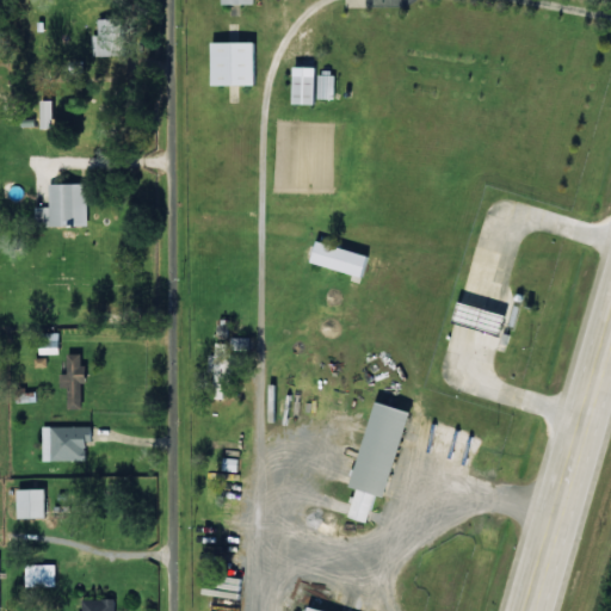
[(251,41),(208,42),(208,85),(252,85),(251,41)]
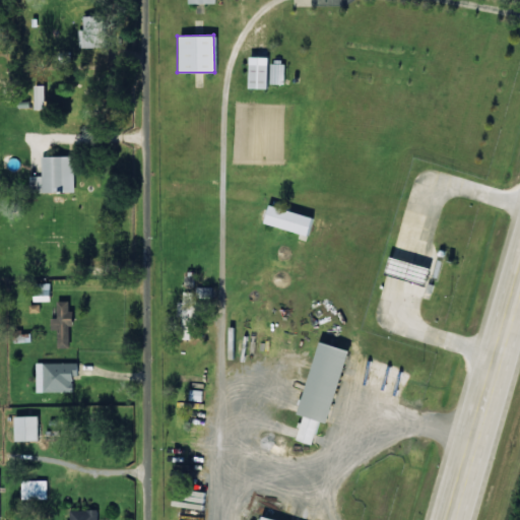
[(265,88),(266,56),(246,56),(246,88),(265,88)]
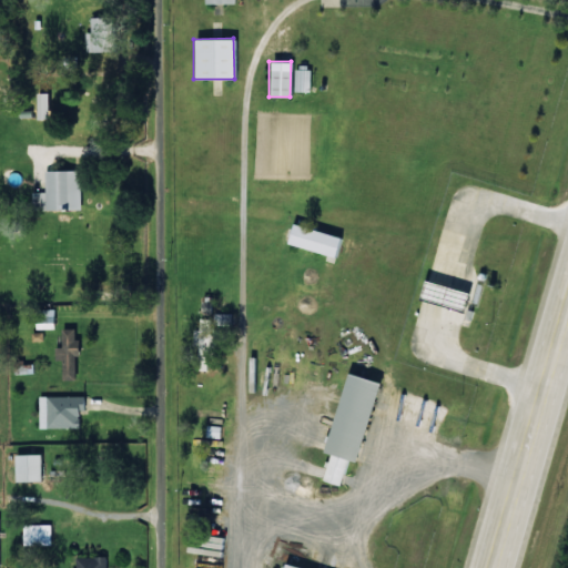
[(310,91),(310,70),(295,69),(294,91),(310,91)]
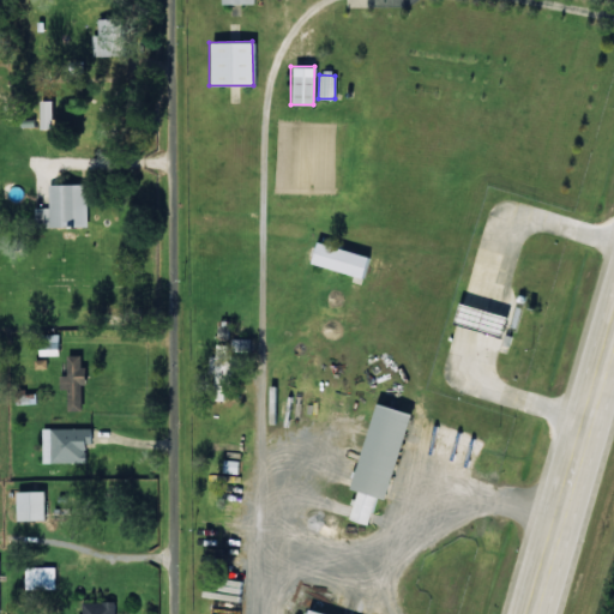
[(50,100),(37,100),(38,128),(52,128),(50,100)]
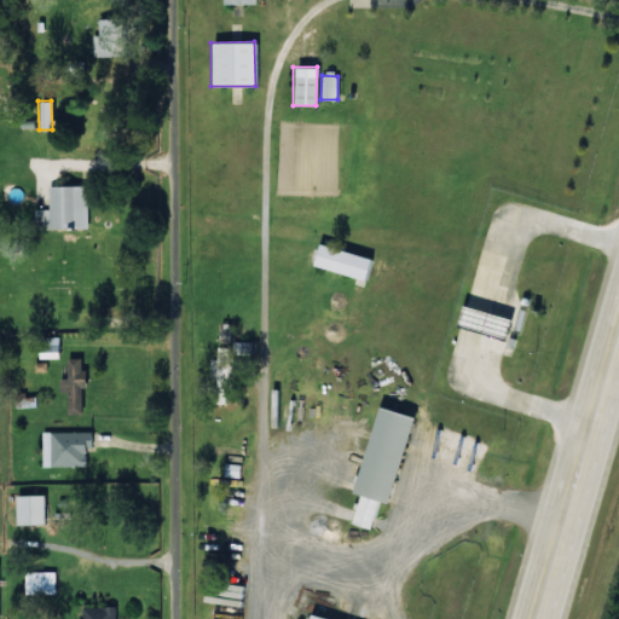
[(35,209),(35,230),(87,227),(86,185),(48,186),(48,209),(35,209)]
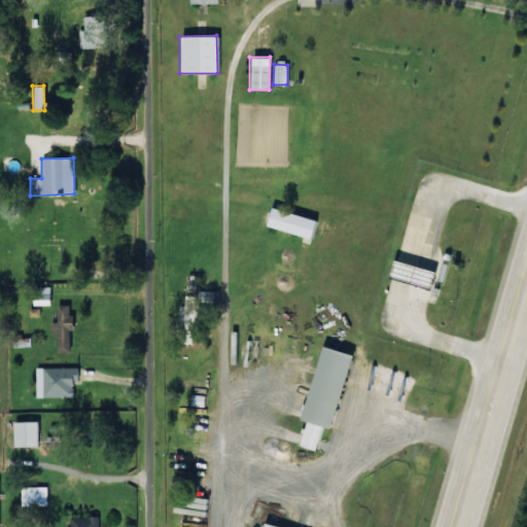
[(312,240),(318,220),(271,207),(265,225),(312,240)]
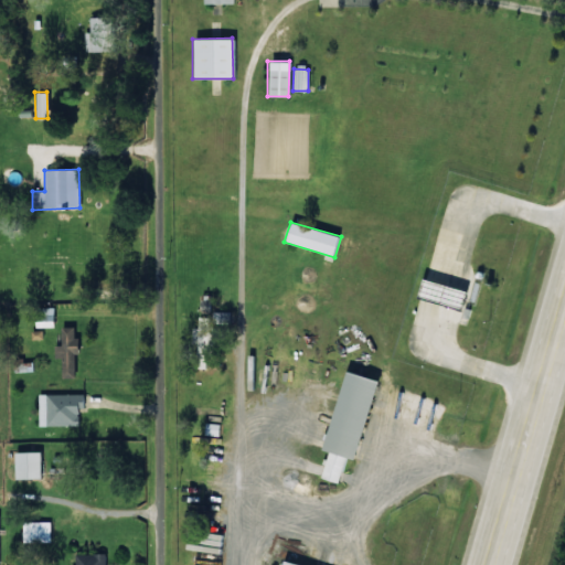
[(211,296),(201,295),(200,312),(210,313),(211,296)]
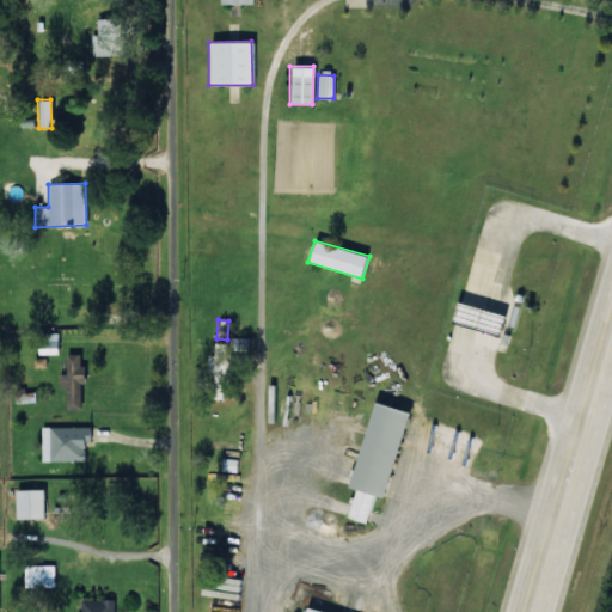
[(57,341),(37,342),(37,355),(57,355),(57,341)]
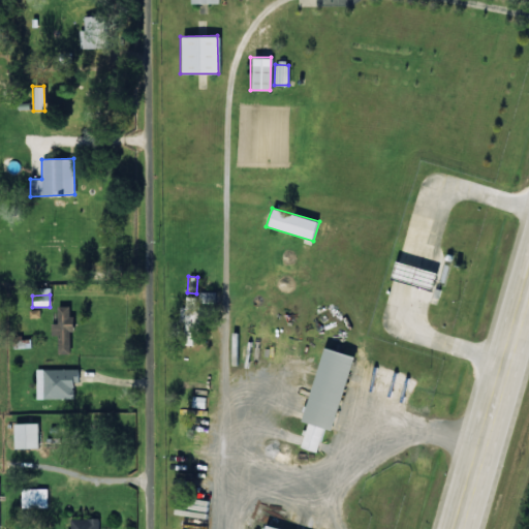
[(58,306),(59,352),(71,352),(70,306),(58,306)]
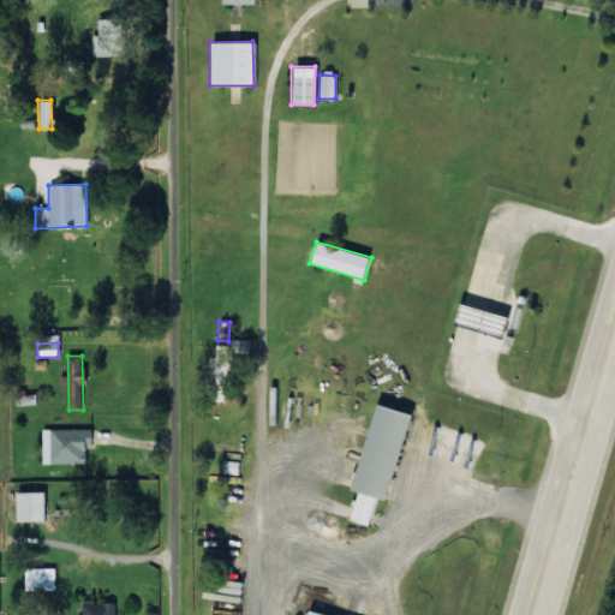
[(350,490),(356,491),(347,520),(368,526),(375,499),(384,501),(408,413),(372,404),(350,490)]
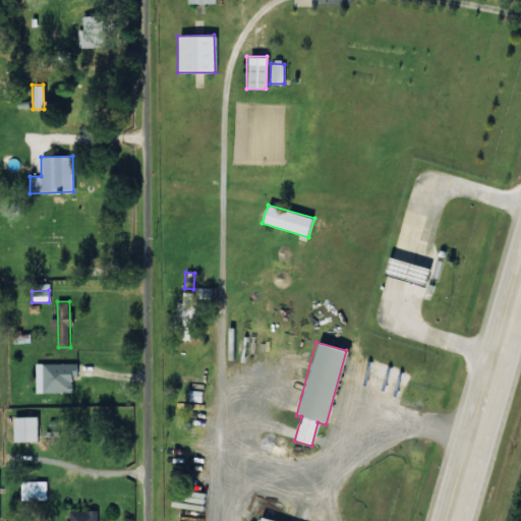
[(71,393),(71,375),(77,377),(77,365),(36,364),(35,392),(71,393)]
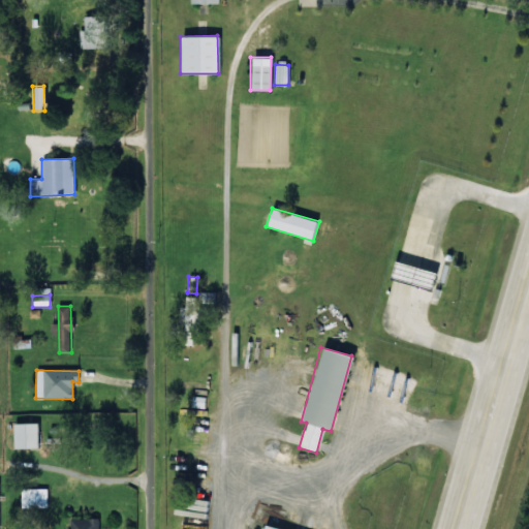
[(12,424),(13,449),(38,447),(37,423),(12,424)]
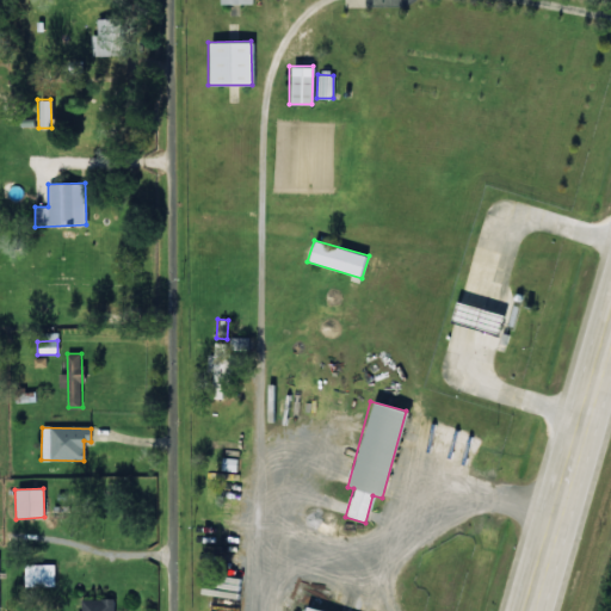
[(23,565),(24,587),(41,586),(39,565),(23,565)]
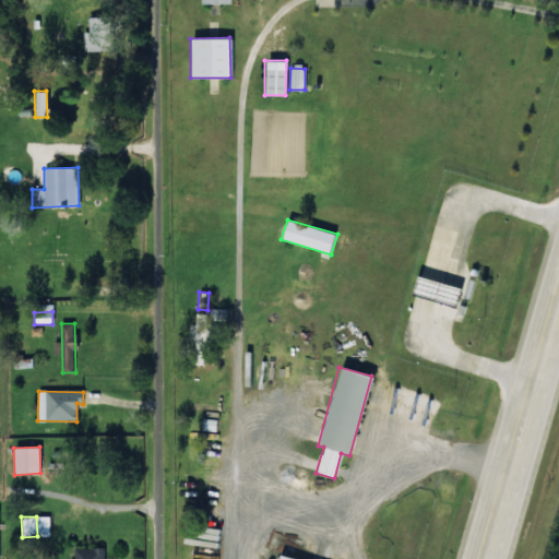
[(104,558),(105,548),(73,547),(72,558),(104,558)]
